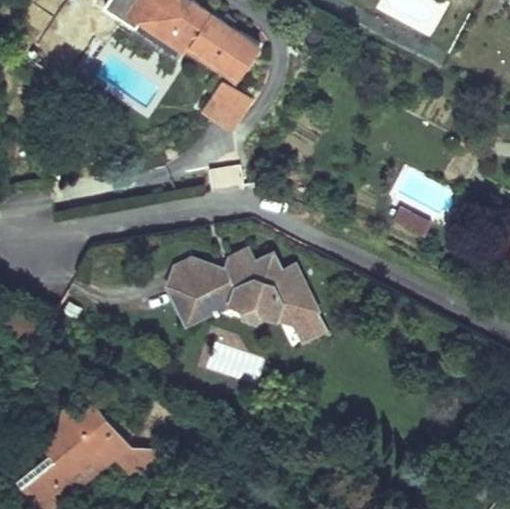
[(259,44),(190,0),(137,0),(133,7),(152,19),(146,27),(185,53),(191,44),(238,75),(259,44)]
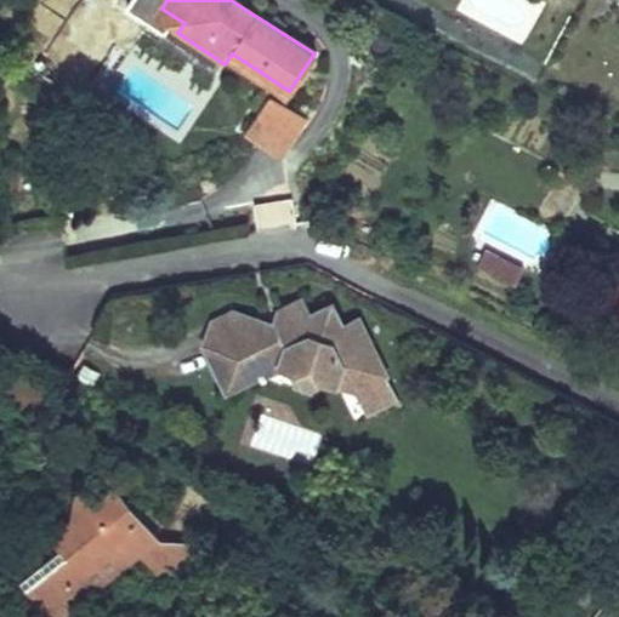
[(185,23),(162,9),(154,18),(177,33),(185,23)]
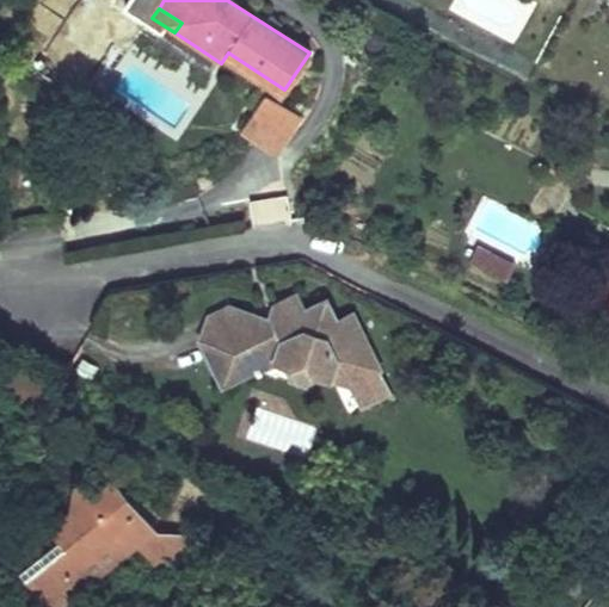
[(284,90),(228,53),(221,63),(266,93),(265,95),(276,104),(284,90)]
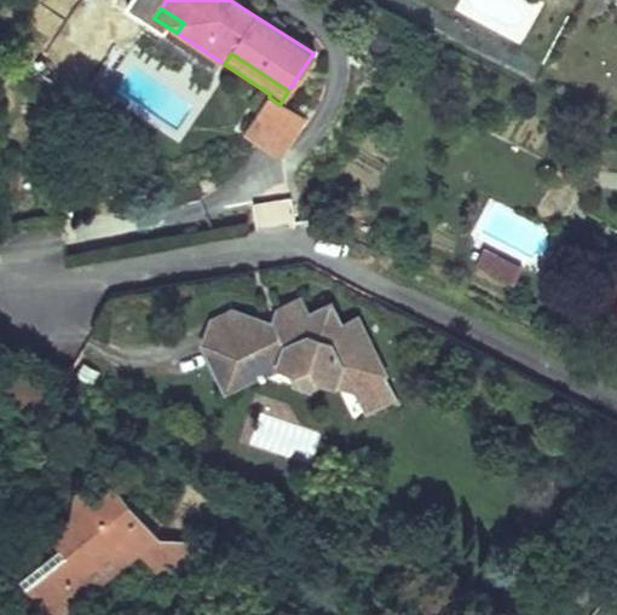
[(432,65),(427,74),(439,80),(444,71),(432,65)]
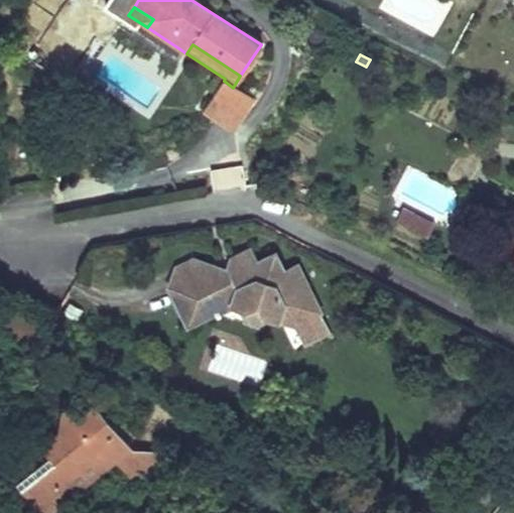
[(233,88),(224,81),(204,112),(233,131),(253,101),(233,88)]
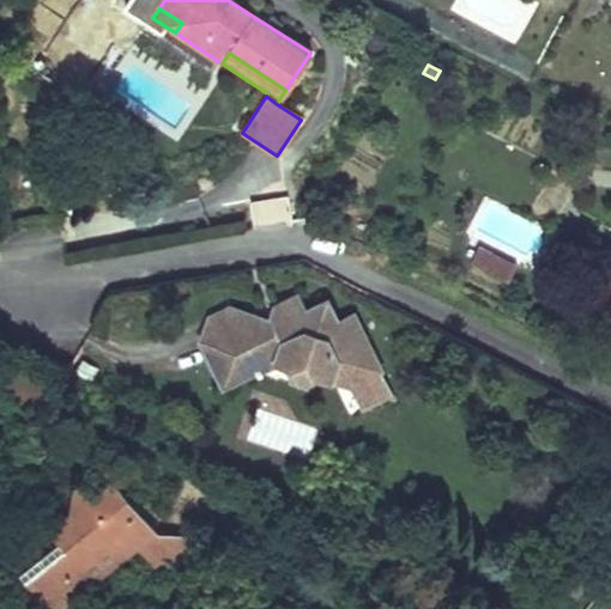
[(477,249),(470,263),(484,272),(491,255),(477,249)]
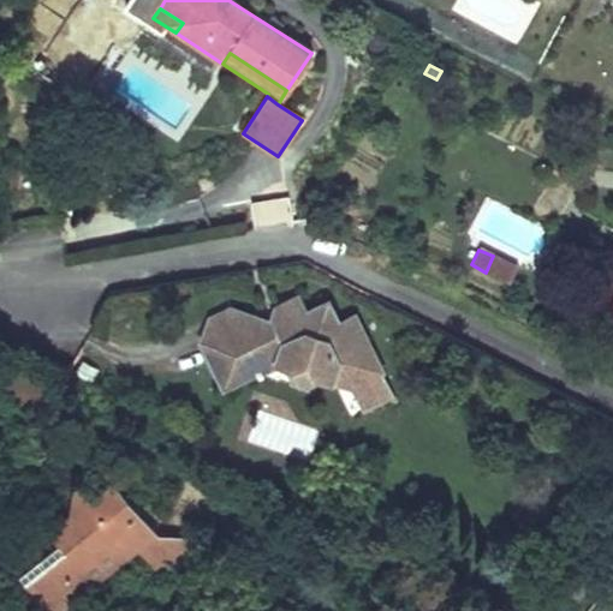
[(518,269),(493,256),(486,273),(510,285),(518,269)]
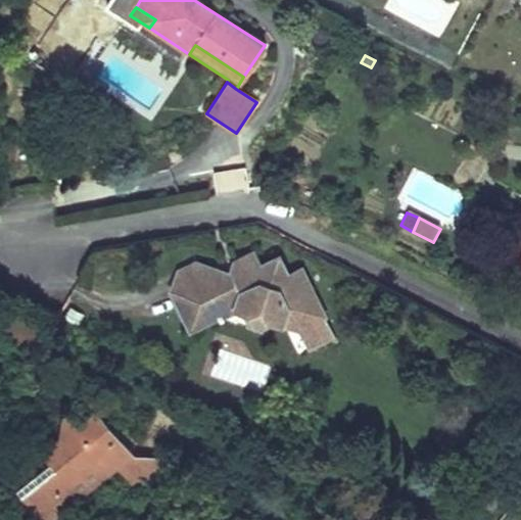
[(258,270),(251,255),(232,266),(229,277),(232,282),(258,270)]
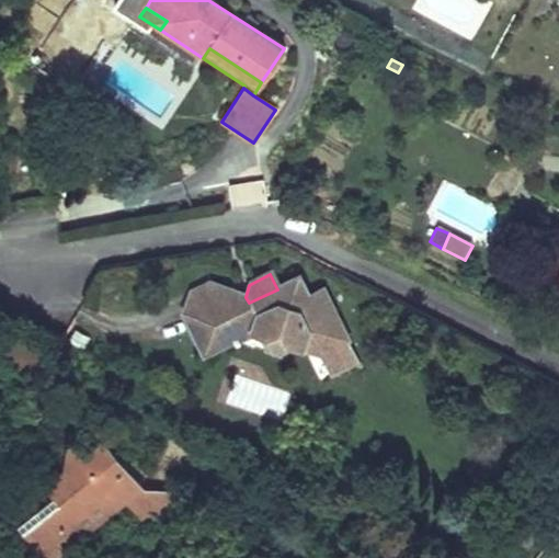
[(277,289),(249,303),(246,297),(230,291),(183,314),(200,350),(231,333),(235,340),(231,342),(234,348),(238,345),(237,340),(252,333),(269,339),(278,333),(284,343),(318,356),(330,379),(356,366),(345,343),(346,342),(321,292),(307,299),(297,280),(277,289)]
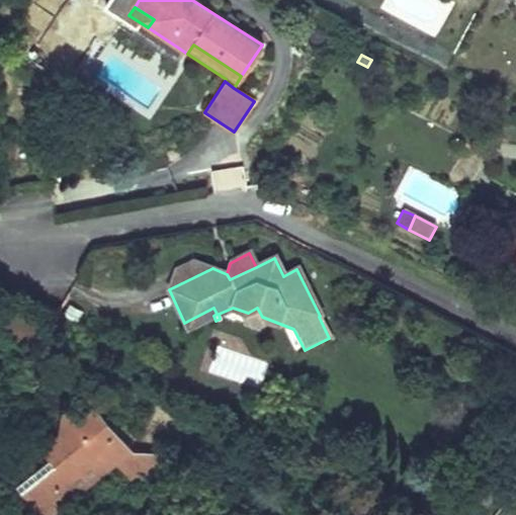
[(212,268),(194,260),(173,270),(169,289),(212,268)]
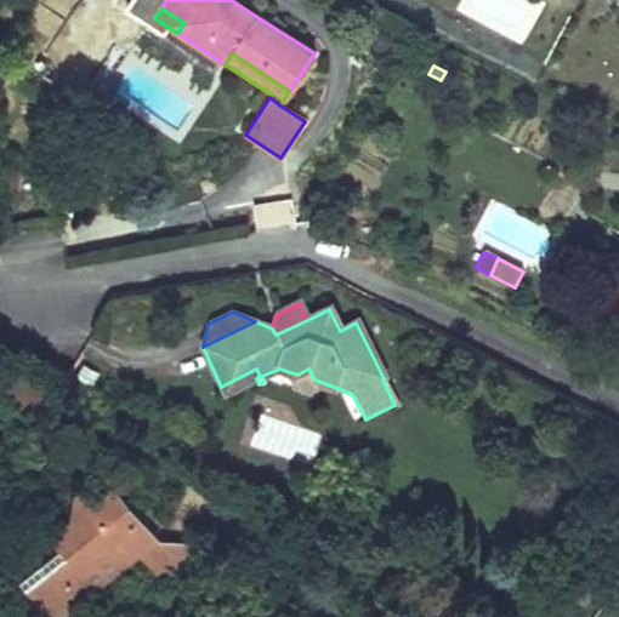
[(256,369),(221,387),(225,393),(256,378),(260,376),(256,369)]
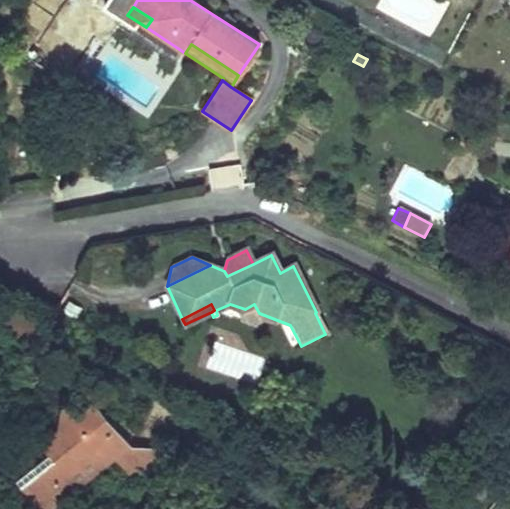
[(132,447),(94,400),(90,404),(60,401),(58,428),(40,442),(48,452),(17,478),(41,508),(52,508),(115,461),(127,476),(141,476),(171,452),(171,451),(132,447)]
